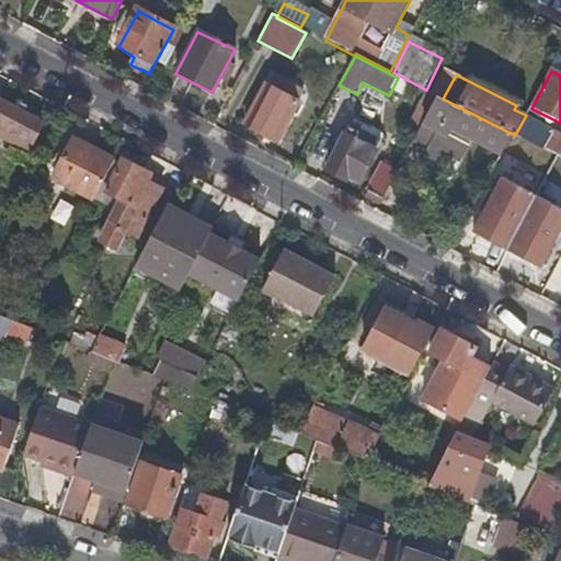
[(277,142),(299,103),(266,88),(247,127),(277,142)]
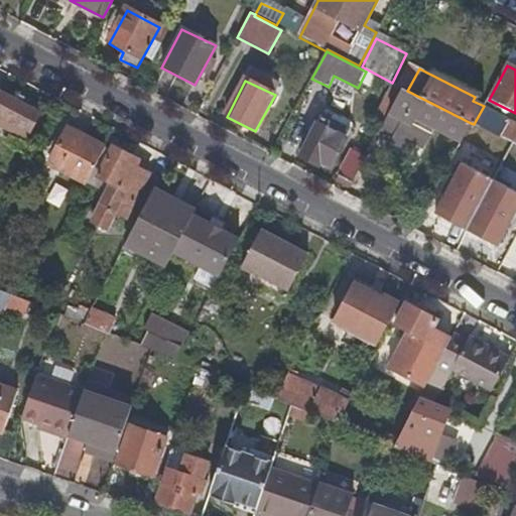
[(436,127),(462,140),(471,123),(407,91),(403,89),(379,135),(411,152),(415,145),(425,149),(436,127)]
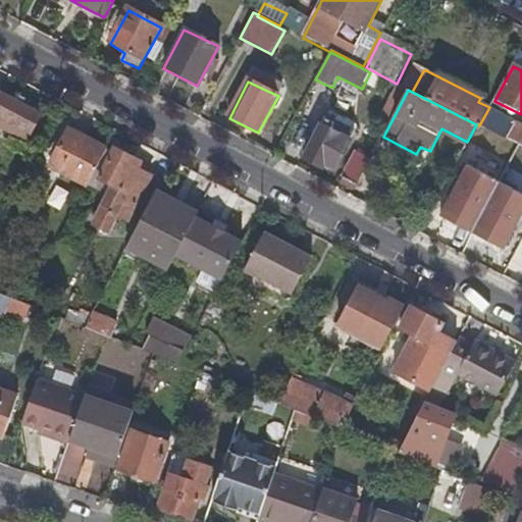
[(38,116),(0,95),(0,133),(23,146),(38,116)]
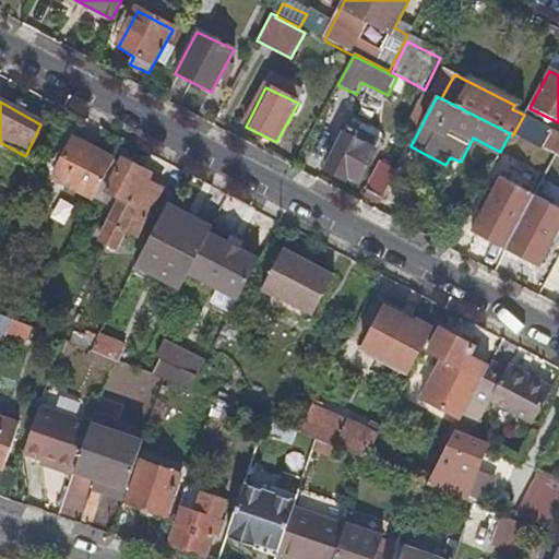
[(358,179),(379,140),(351,126),(326,168),(344,178),(347,174),(358,179)]
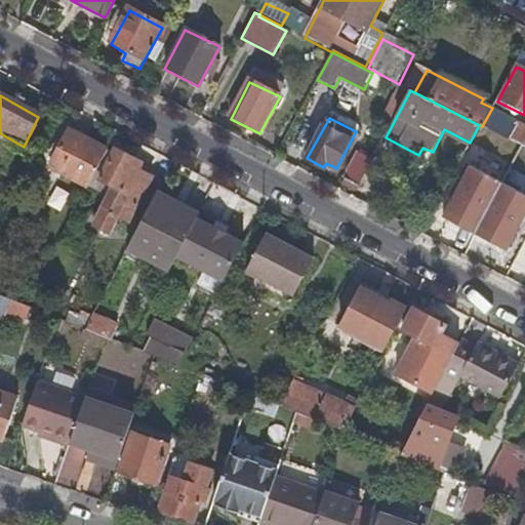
[(524,127),(517,124),(508,139),(524,148),(524,127)]
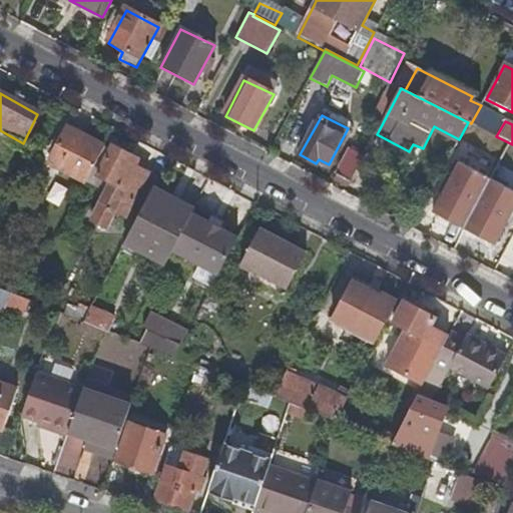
[(45,166),(83,186),(102,148),(64,128),(45,166)]
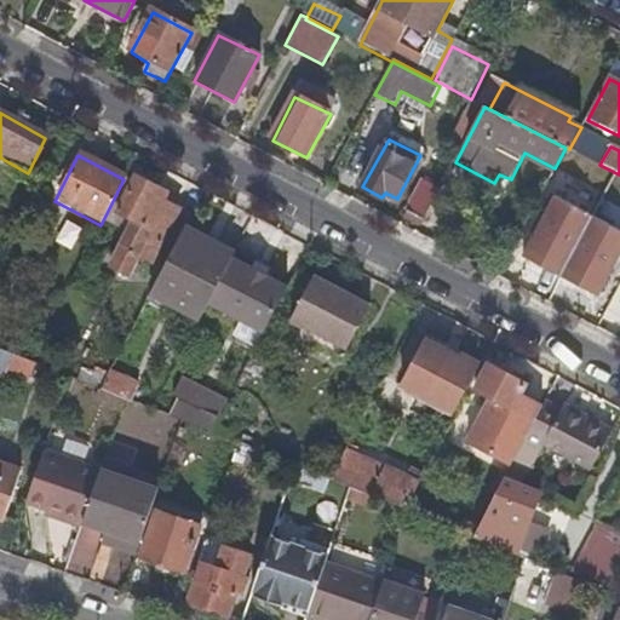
[(150,262),(177,210),(153,197),(156,189),(135,178),(116,213),(133,222),(110,265),(126,275),(137,256),(150,262)]
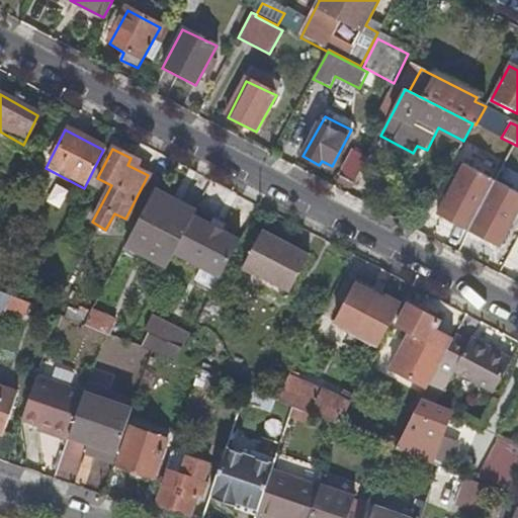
[(339,179),(354,186),(367,161),(351,153),(339,179)]
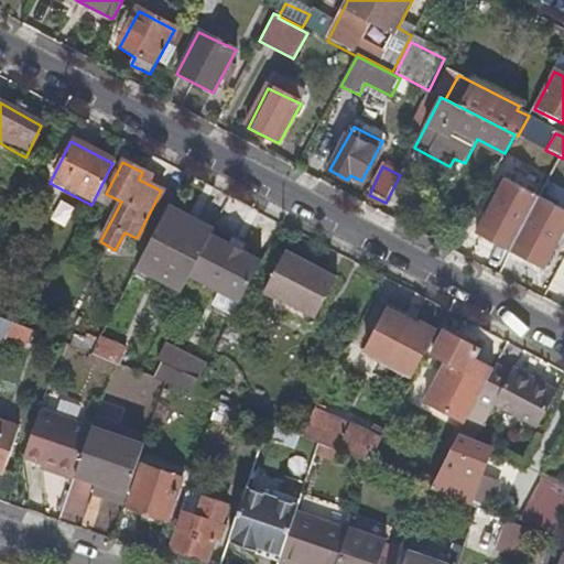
[(510,252),(537,198),(502,181),(475,235),(510,252)]
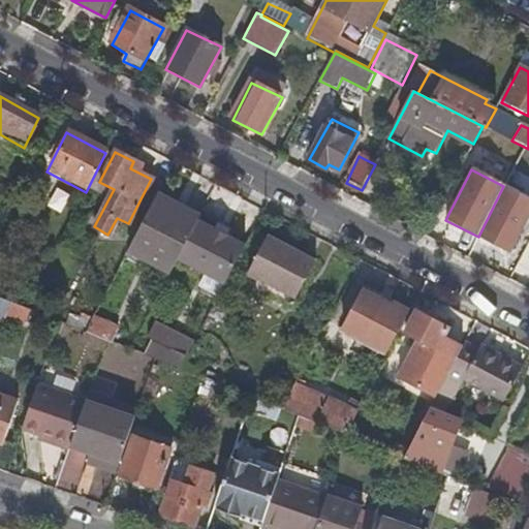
[(528,215),(528,199),(503,186),(478,237),(509,253),(528,215)]
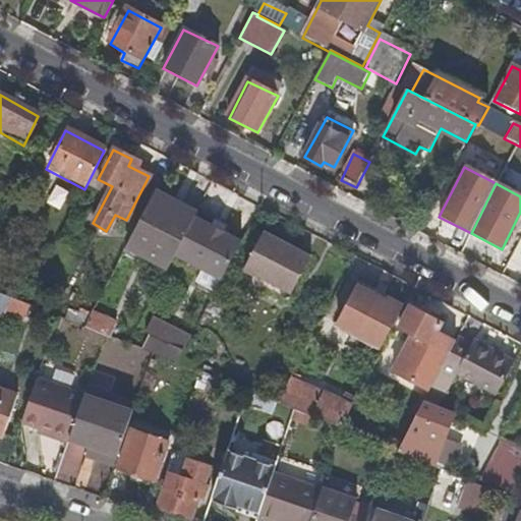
[(127,244),(168,265),(175,248),(191,218),(151,197),(127,244)]
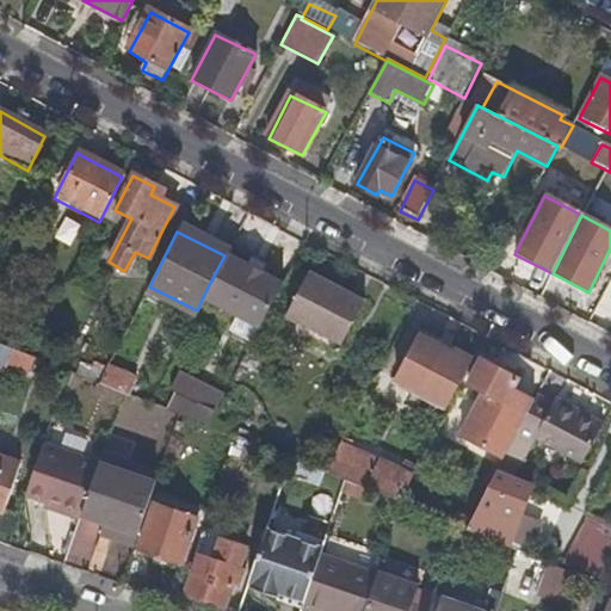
[(281,285),(224,255),(205,291),(261,321),(281,285)]
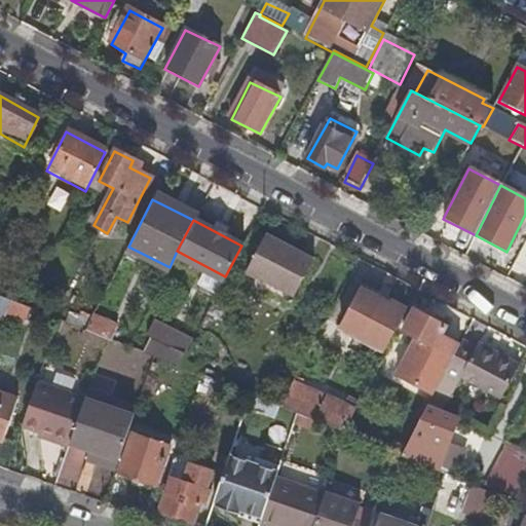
[(293,299),(312,261),(265,237),(245,274),(293,299)]
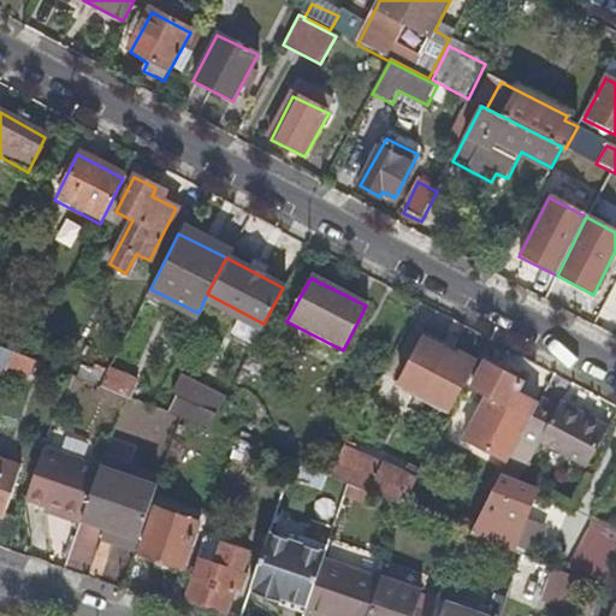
[(397,381),(451,409),(473,368),(469,356),(461,351),(450,355),(420,338),(397,381)]
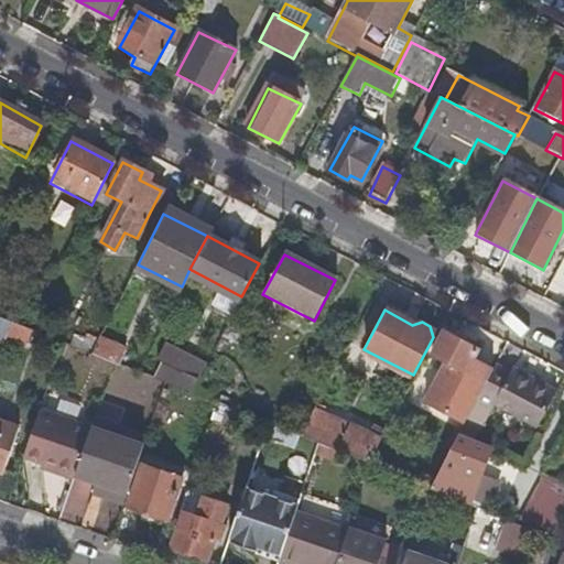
[(0,322),(0,338),(6,340),(10,326),(0,322)]
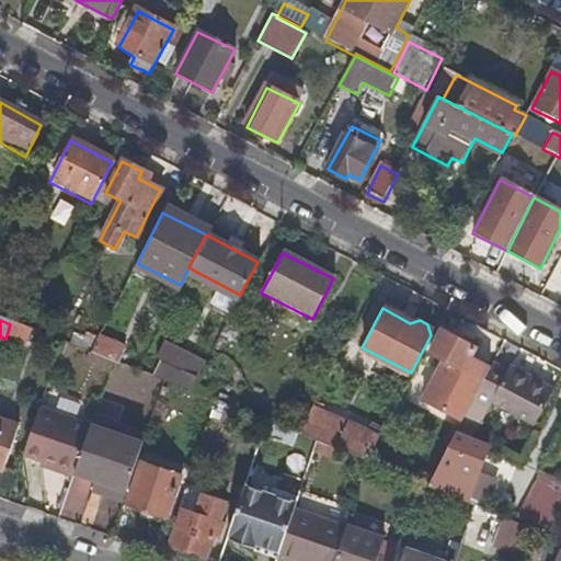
[(472,398),(488,368),(468,358),(473,348),(438,330),(427,354),(444,363),(422,401),(461,421),(472,398)]
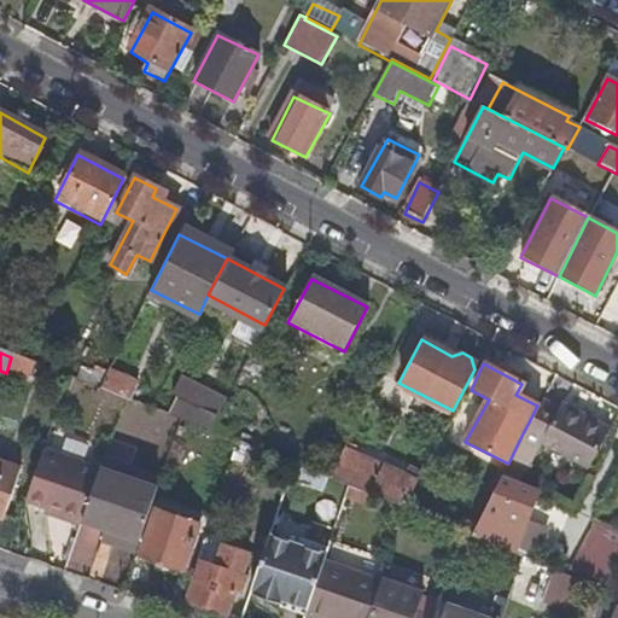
[(126,401),(136,379),(106,367),(97,388),(126,401)]
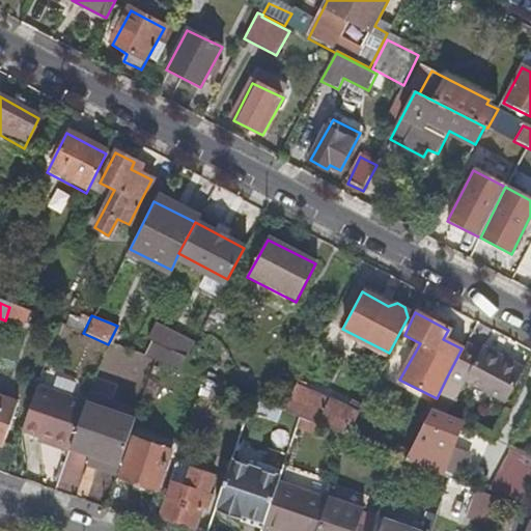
[(159,364),(177,371),(191,344),(155,326),(151,330),(146,327),(145,331),(149,333),(146,341),(165,351),(159,364)]
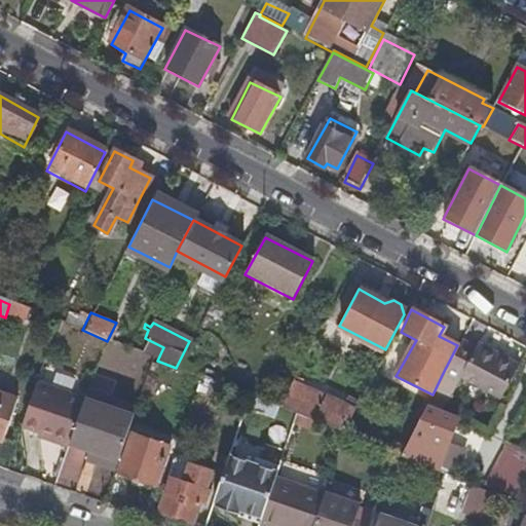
[(473,353),(457,345),(443,373),(499,401),(516,369),(476,348),(473,353)]
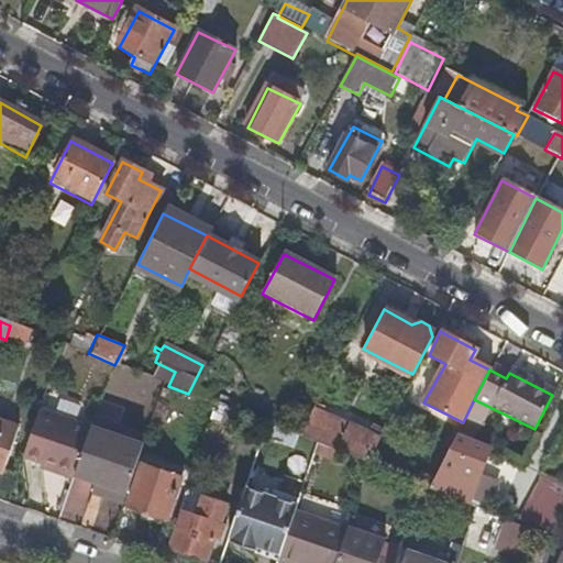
[(317,409),(301,438),(319,444),(366,464),(383,432),(371,426),(365,435),(317,409)]
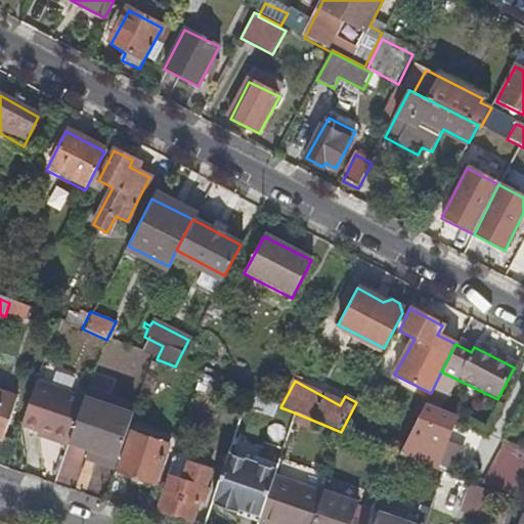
[(71,440),(84,400),(84,399),(36,384),(20,429),(40,435),(42,431),(71,440)]
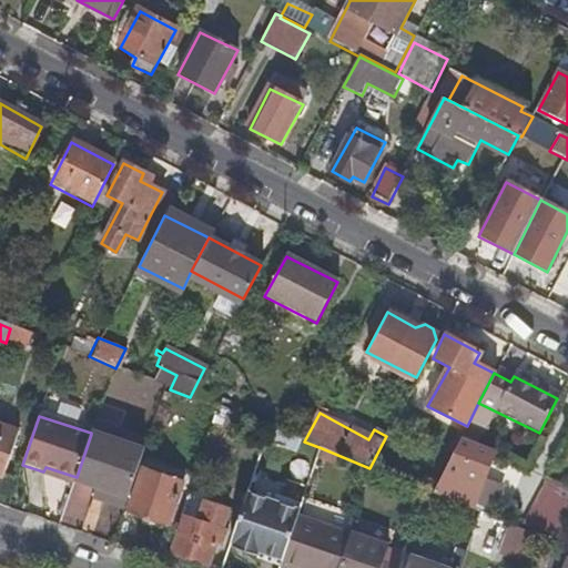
[(17,435),(0,428),(0,478),(1,479),(17,435)]
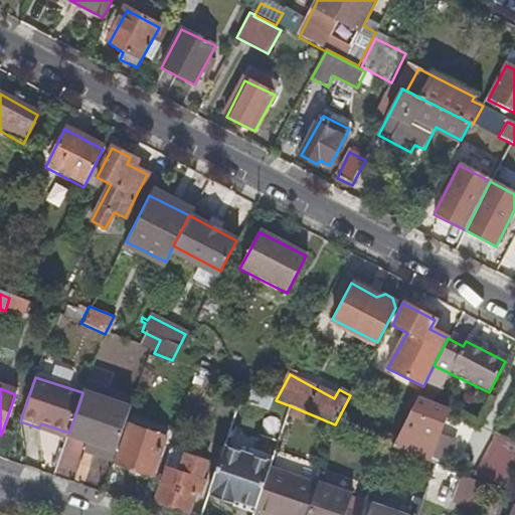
[(117,450),(130,409),(82,393),(69,433),(68,436),(117,450)]
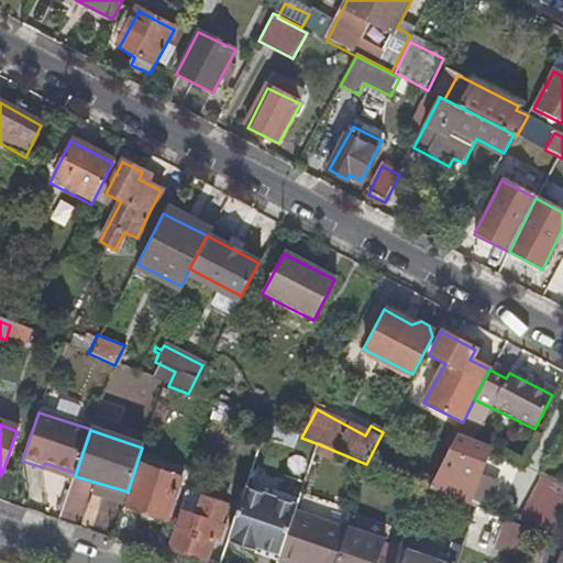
[(467,506),(488,448),(482,445),(455,437),(453,440),(441,464),(429,490),(430,490),(467,506)]
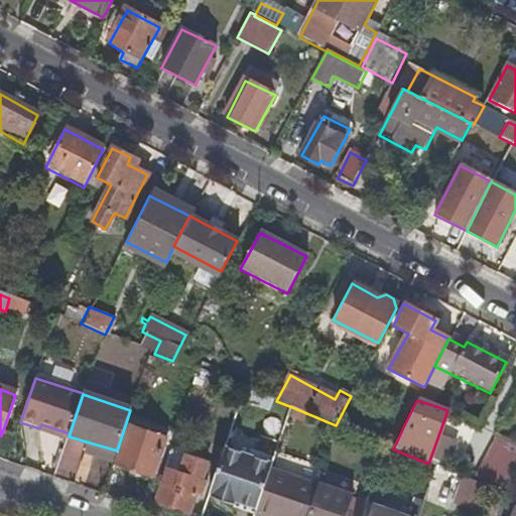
[(67,441),(69,436),(70,433),(41,424),(39,428),(38,431),(67,441)]
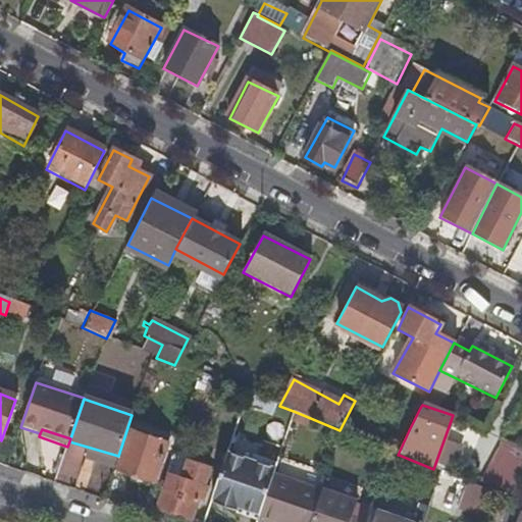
[(155,482),(167,446),(132,433),(119,470),(155,482)]
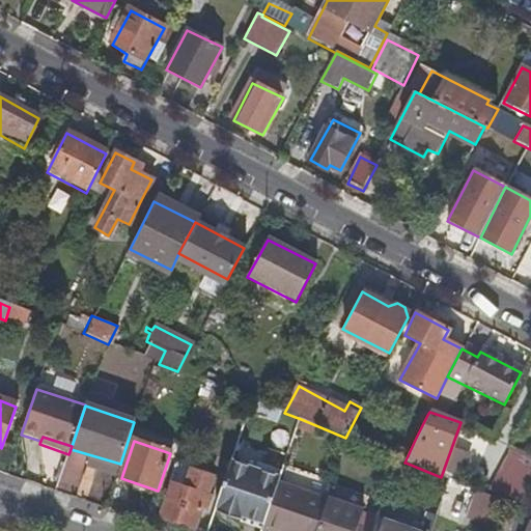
[(530,493),(530,455),(522,452),(496,499),(502,501),(504,502),(514,506),(523,509),(530,493)]
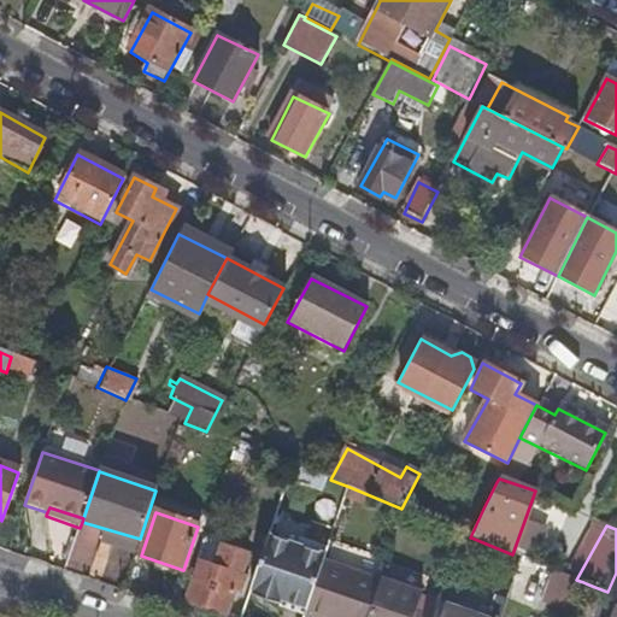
[(323,565),(327,554),(270,538),(252,589),(256,591),(254,599),(282,607),(283,603),(307,610),(323,565)]
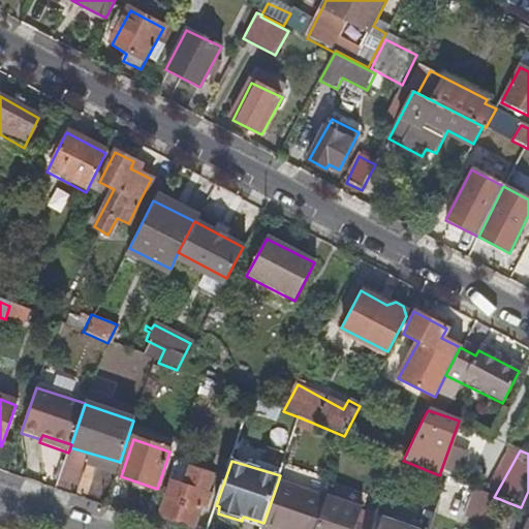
[(204,512),(214,475),(191,468),(185,487),(172,483),(159,518),(192,528),(198,511),(204,512)]
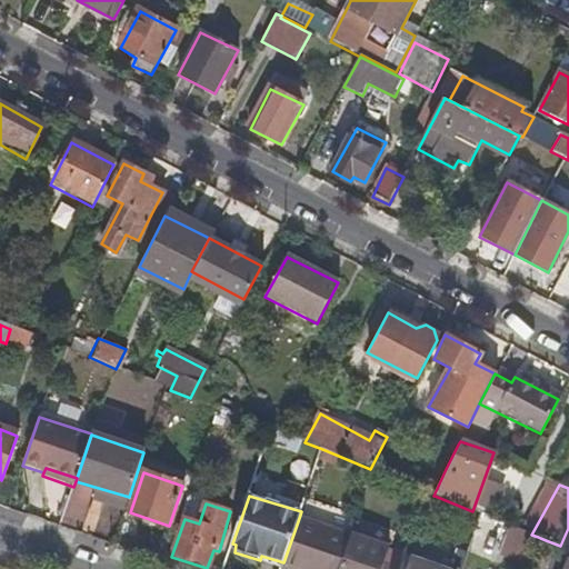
[(338,568),(349,539),(298,521),(283,562),(281,568),(338,568)]
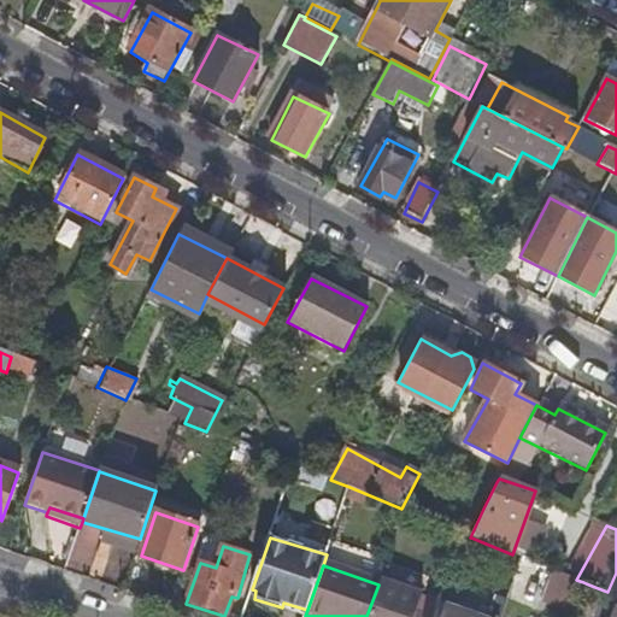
[(587,616),(598,588),(586,583),(573,616),(587,616)]
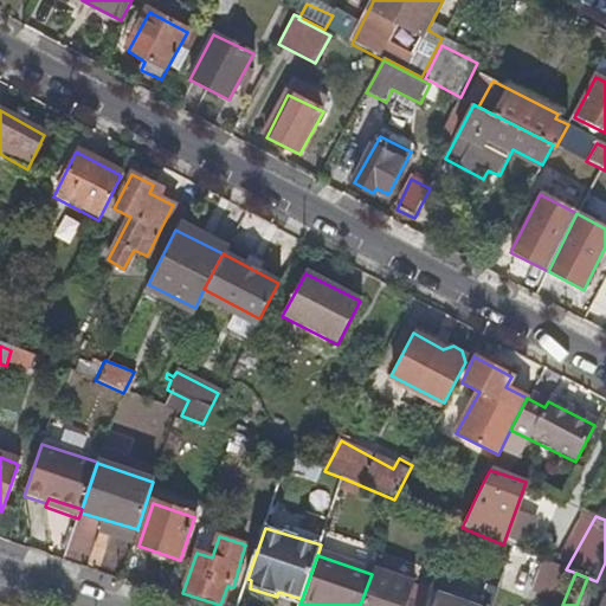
[(407,605),(413,588),(372,574),(360,605),(407,605)]
